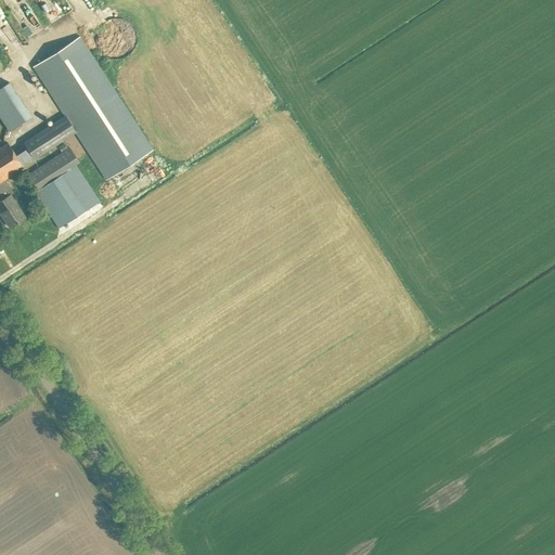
[(102,23),(99,27),(95,33),(95,38),(95,44),(99,50),(102,54),(107,57),(113,59),(118,59),(125,57),(129,54),(133,50),(136,44),(137,38),(136,33),(133,27),(129,23),(125,20),(118,18),(113,18),(107,20),(102,23)]
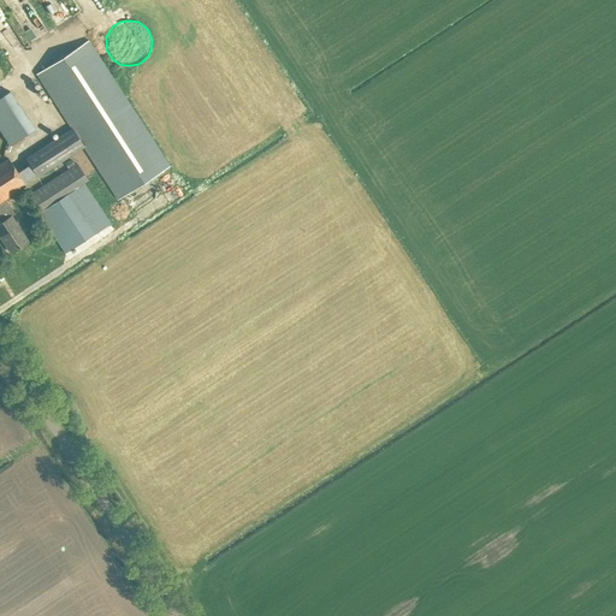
[(71,154),(83,147),(118,200),(170,166),(88,41),(36,75),(72,129),(60,136),(25,159),(37,177),(72,154),(71,154)]
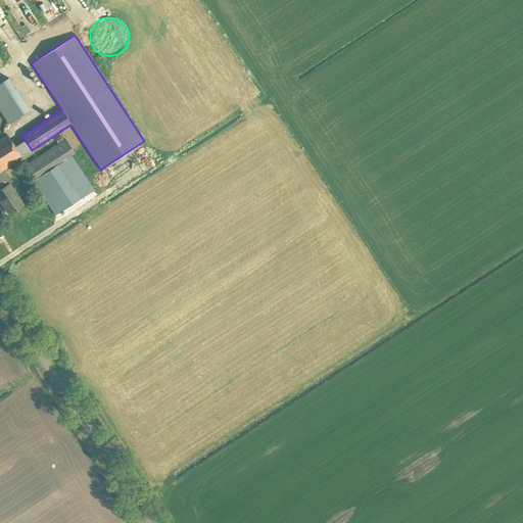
[(0,80),(0,108),(8,122),(30,108),(9,75),(0,80)]
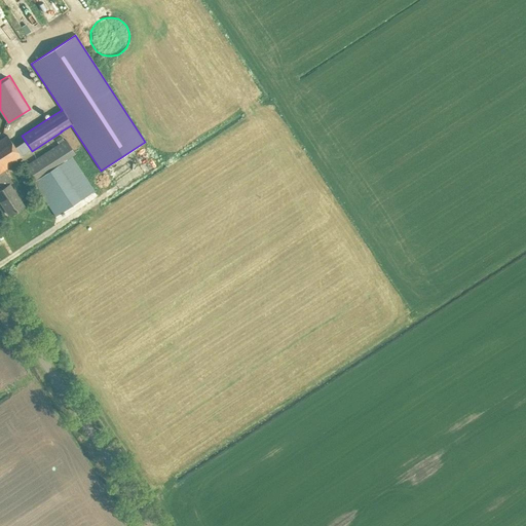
[(0,156),(14,147),(7,136),(0,140),(0,156)]
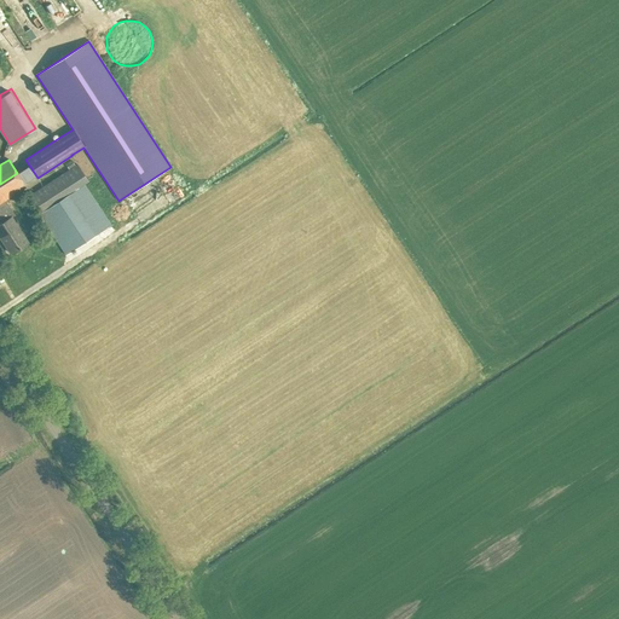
[(28,197),(38,213),(68,192),(87,180),(76,165),(28,197)]
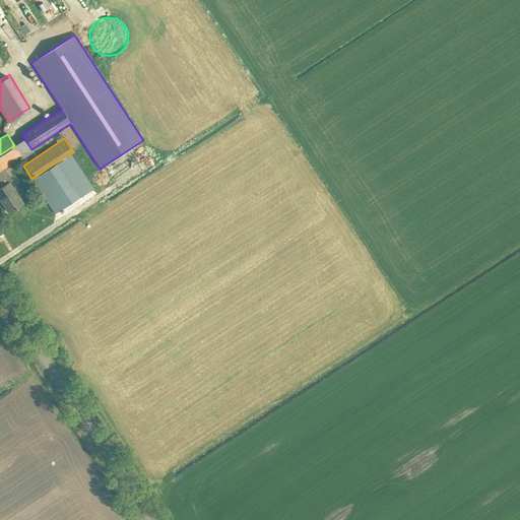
[(14,145),(0,154),(0,184),(2,187),(0,187),(0,200),(8,213),(23,204),(9,183),(12,181),(4,169),(22,156),(14,145)]
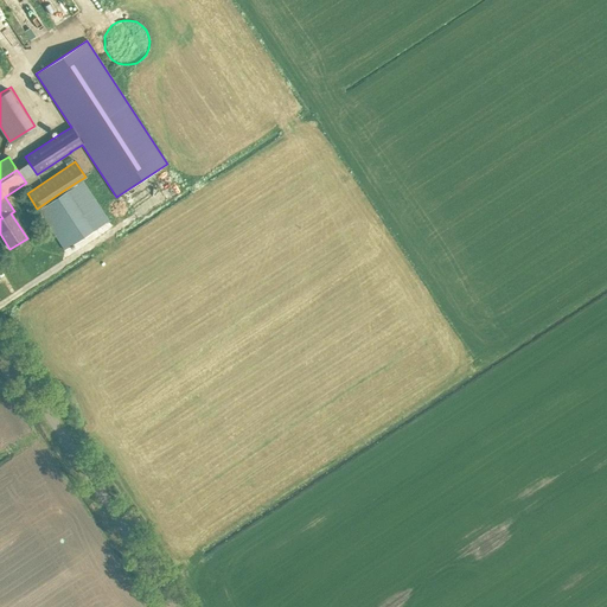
[(66,189),(37,209),(64,249),(94,230),(66,189)]
